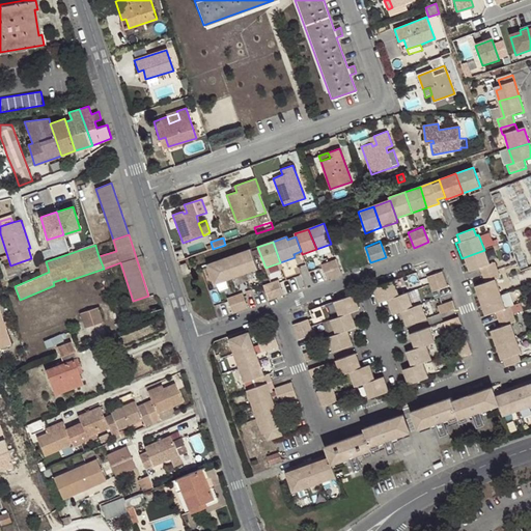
[(250,250),(236,254),(244,275),(258,270),(250,250)]
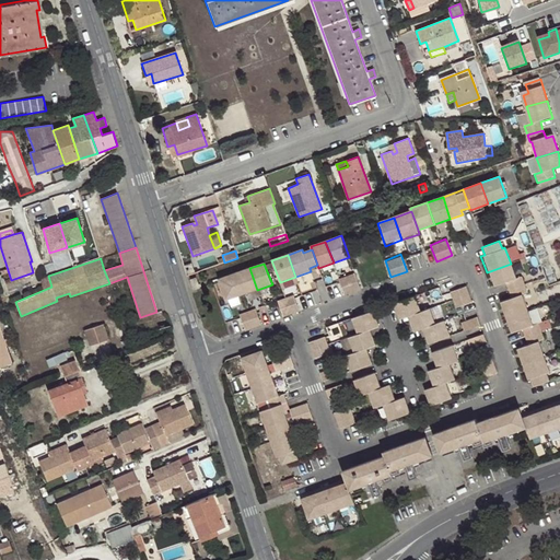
[(487,272),(493,290),(503,287),(517,281),(511,264),(487,272)]
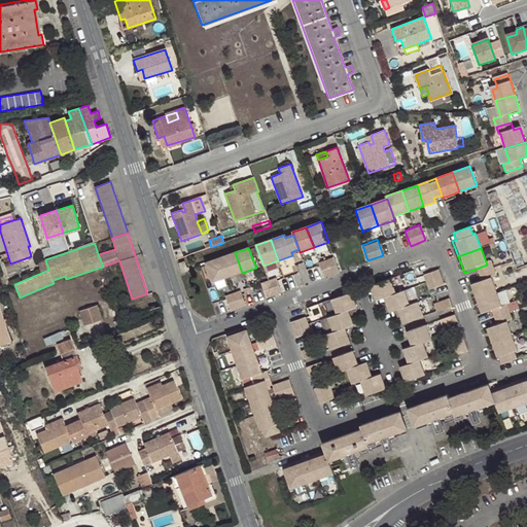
[(235,252),(220,257),(227,278),(242,273),(235,252)]
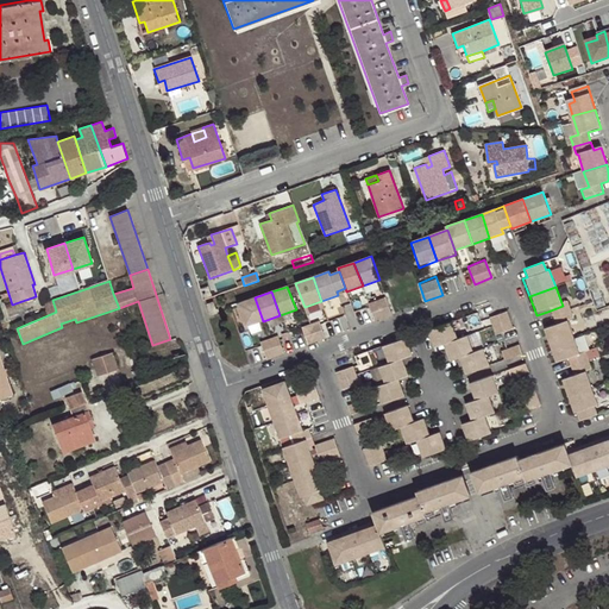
[(391,313),(384,295),(366,302),(374,320),(391,313)]
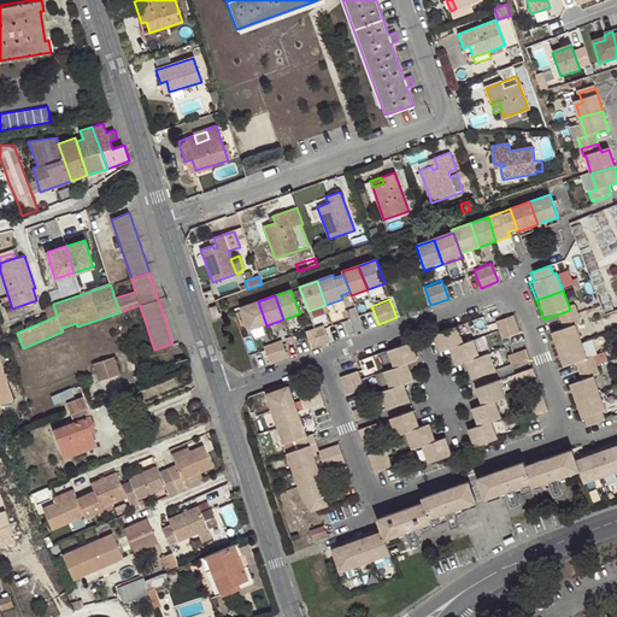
[(258,301),(242,307),(251,331),(266,325),(258,301)]
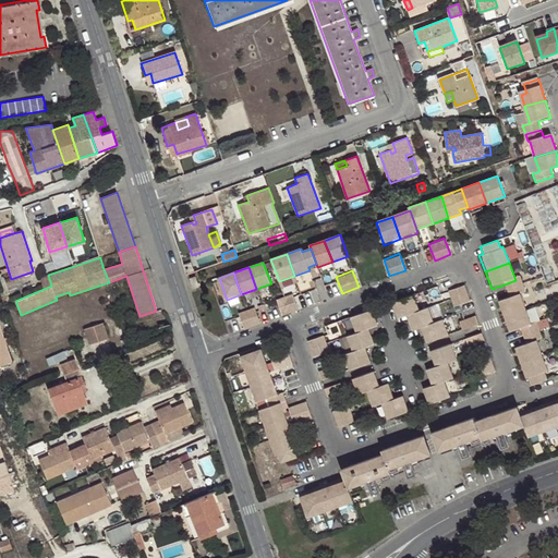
[(51,286),(48,275),(40,278),(44,289),(51,286)]
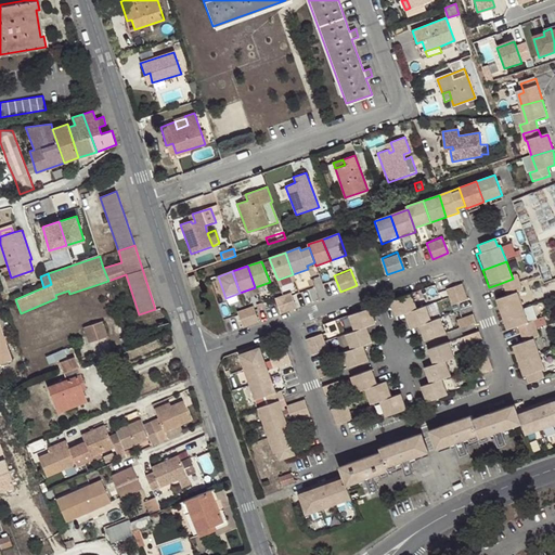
[(197,285),(194,274),(188,276),(191,287),(197,285)]
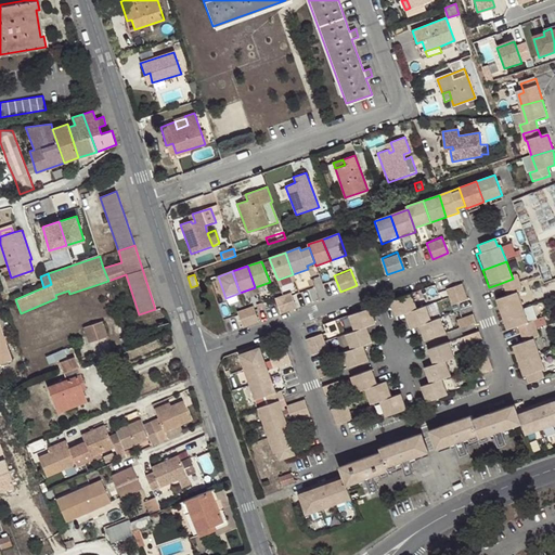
[(513,279),(499,284),(503,298),(517,293),(521,292),(516,278),(513,279)]
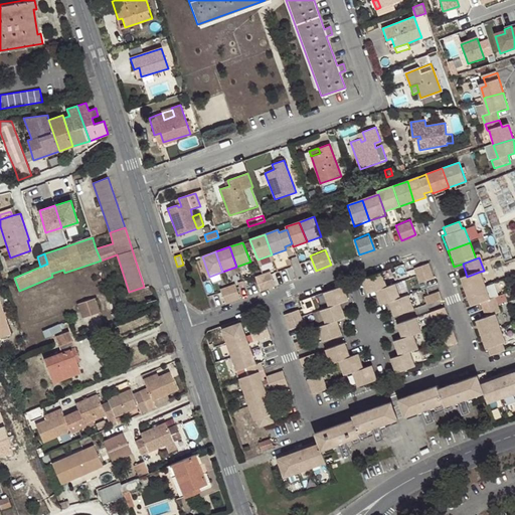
[(428,264),(413,269),(418,285),(435,279),(428,264)]
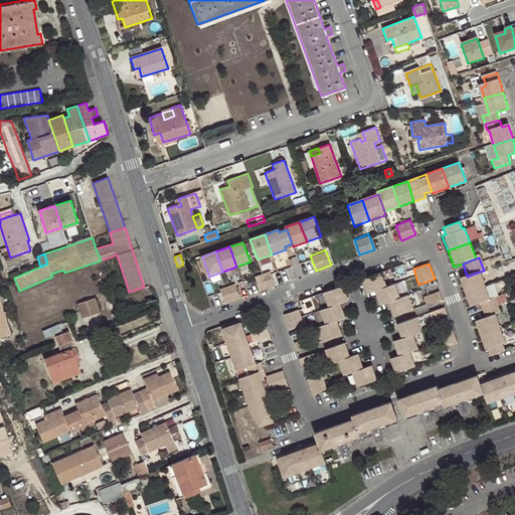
[(253,275),(260,290),(274,285),(269,270),(253,275)]
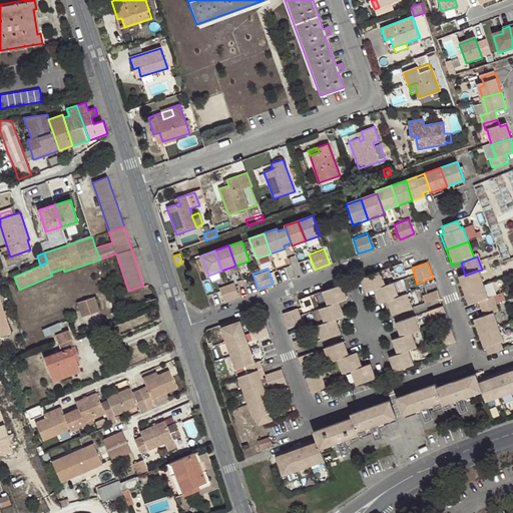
[(465,276),(458,278),(463,293),(483,286),(478,271),(465,276)]
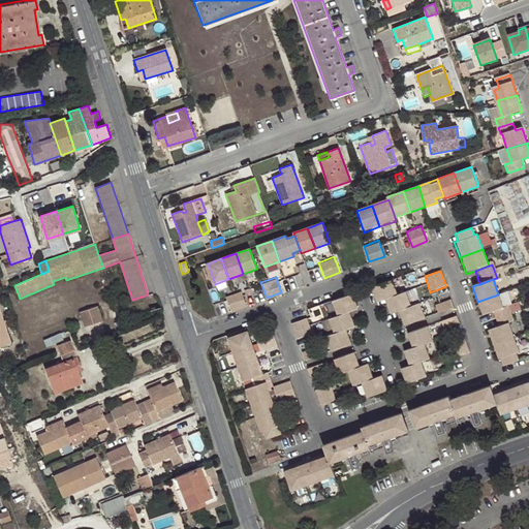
[(373,287),(378,302),(386,299),(397,294),(392,280),(373,287)]
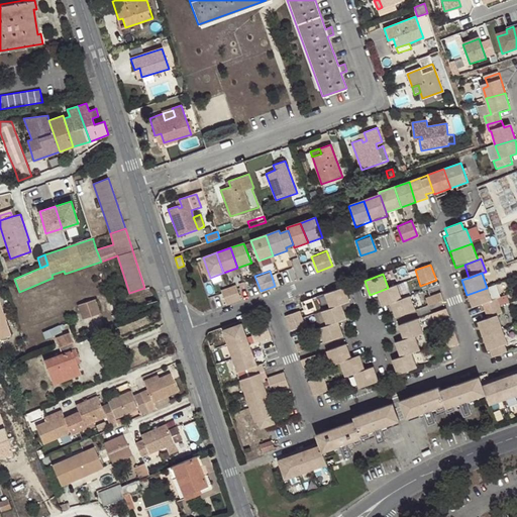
[(220,289),(226,304),(240,298),(235,284),(220,289)]
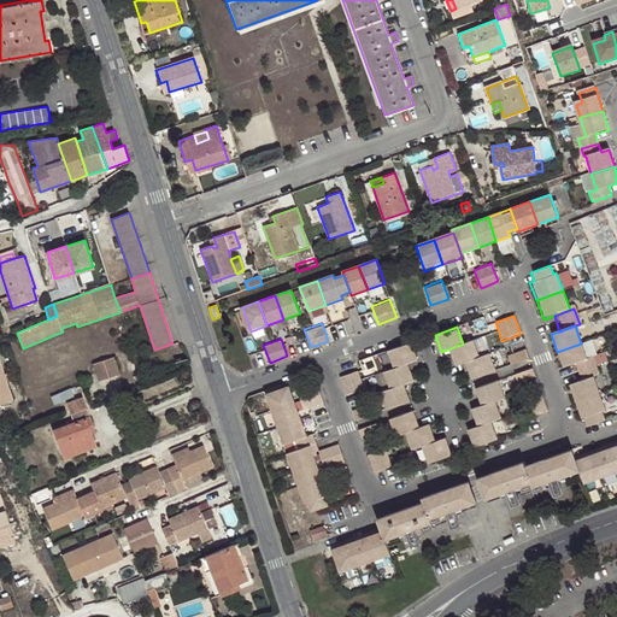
[(463,344),(451,348),(457,365),(466,362),(480,357),(474,340),(463,344)]
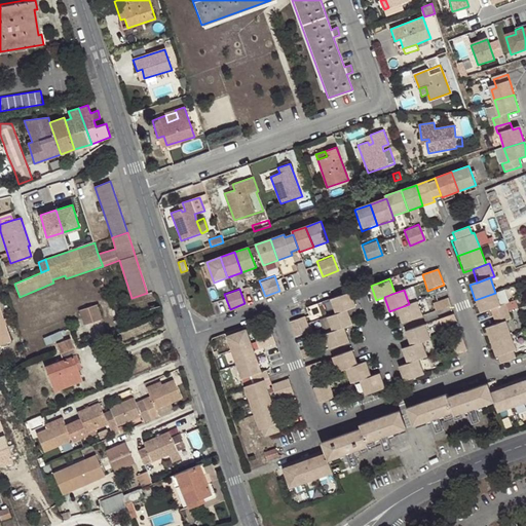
[(355,307),(350,293),(331,299),(336,313),(347,309),(355,307)]
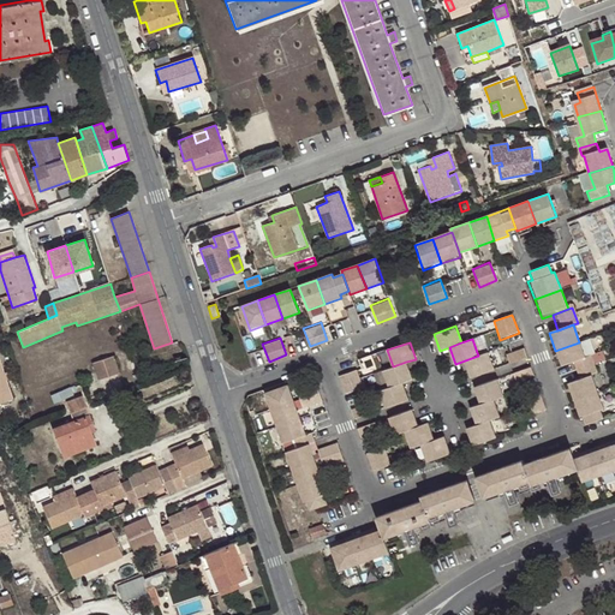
[(579,342),(555,351),(561,369),(571,365),(586,360),(579,342)]
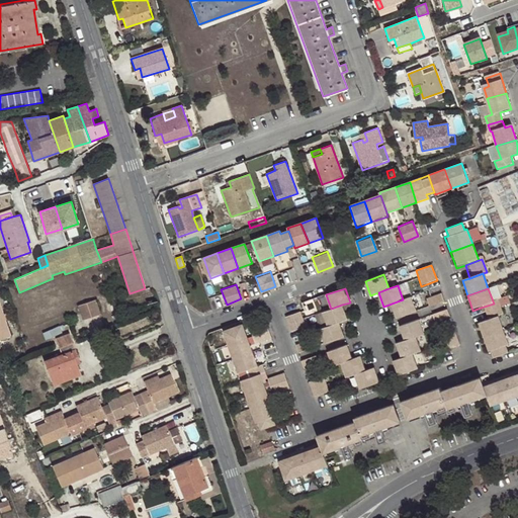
[(444,301),(441,294),(426,300),(429,307),(444,301)]
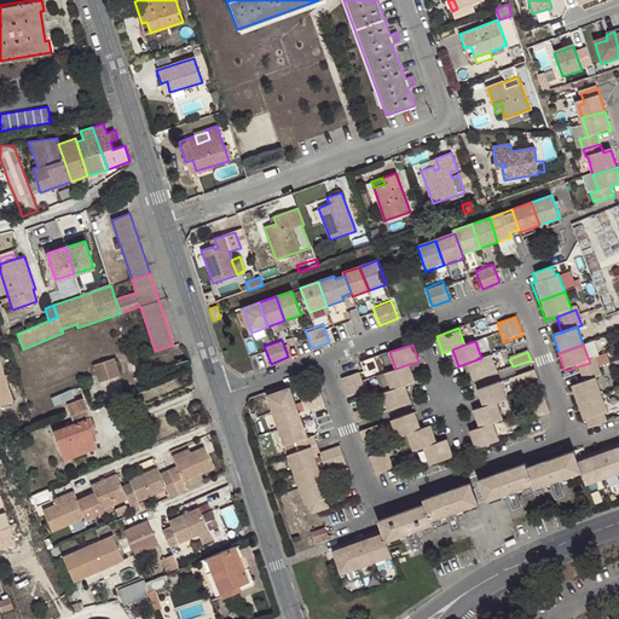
[(481,358),(468,363),(474,380),(497,371),(491,354),(481,358)]
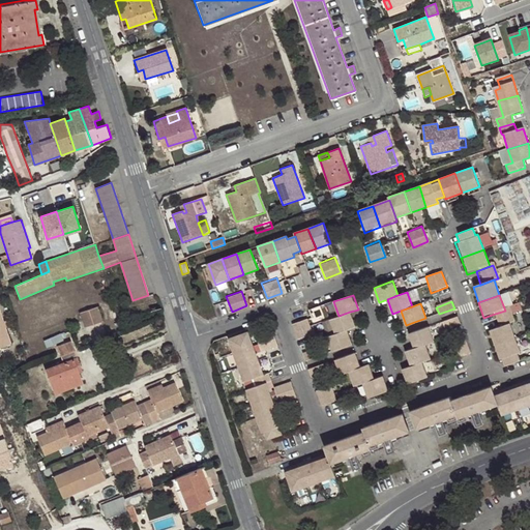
[(98,306),(86,311),(89,318),(82,320),(85,327),(104,320),(98,306)]
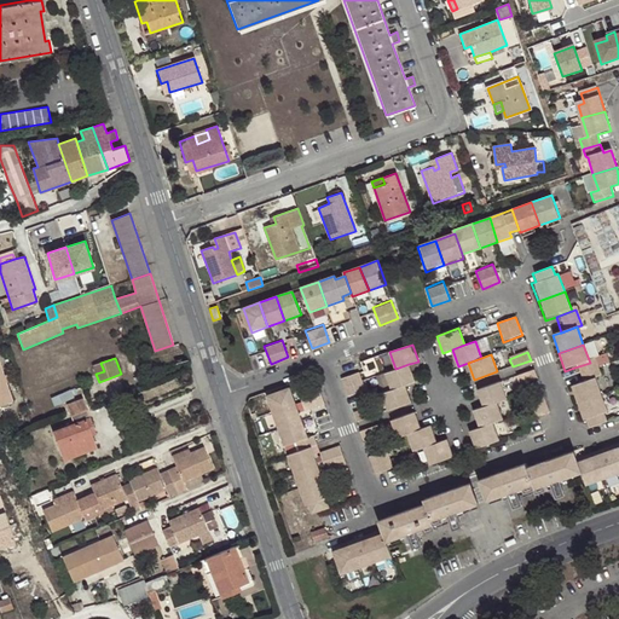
[(590,363),(574,368),(580,385),(595,379),(600,377),(594,360),(590,363)]
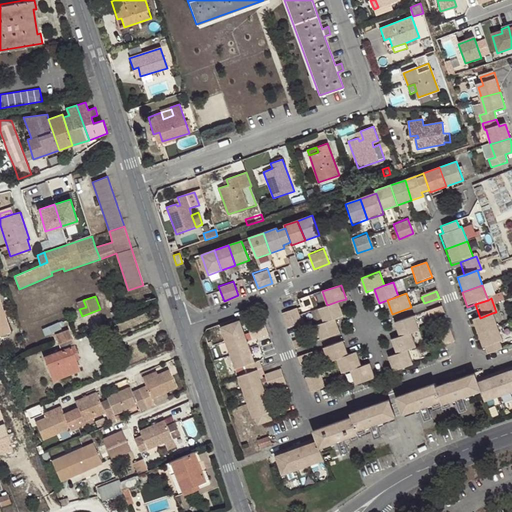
[(0,335),(10,332),(0,299),(0,335)]
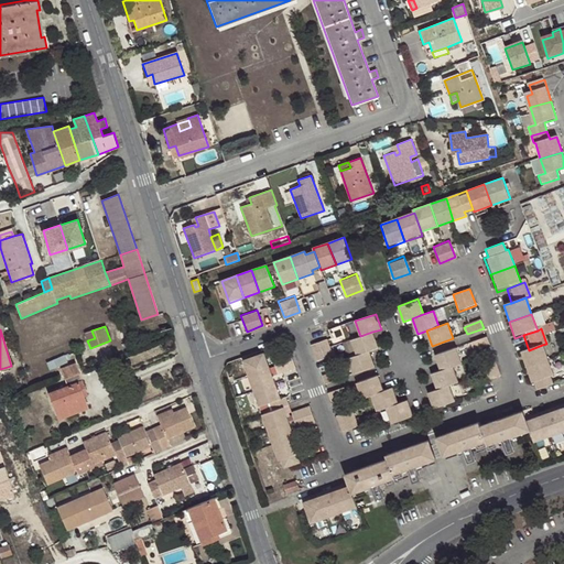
[(378,348),(372,332),(360,336),(351,339),(357,356),(369,351),(378,348)]
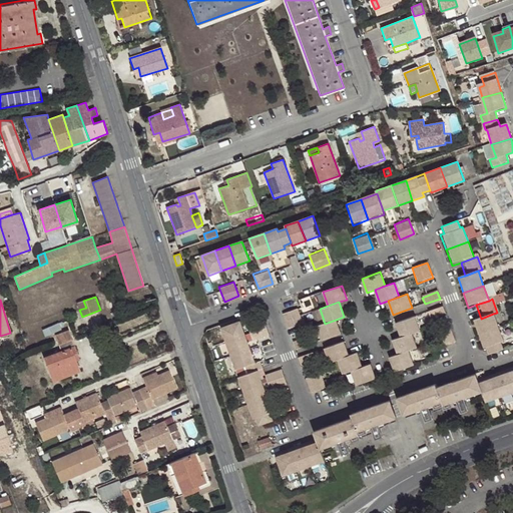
[(443,306),(428,311),(431,320),(446,314),(443,306)]
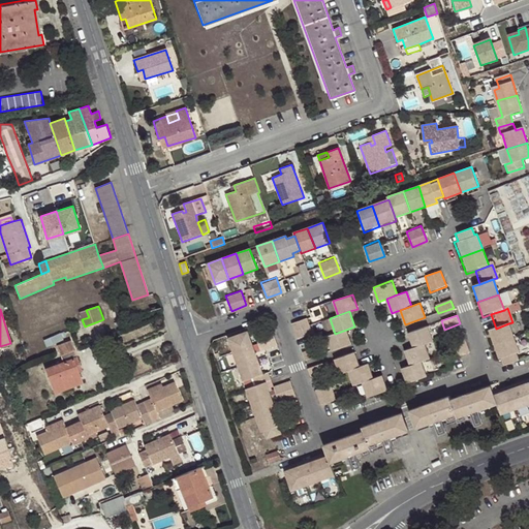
[(304,319),(289,324),(294,340),(310,335),(304,319)]
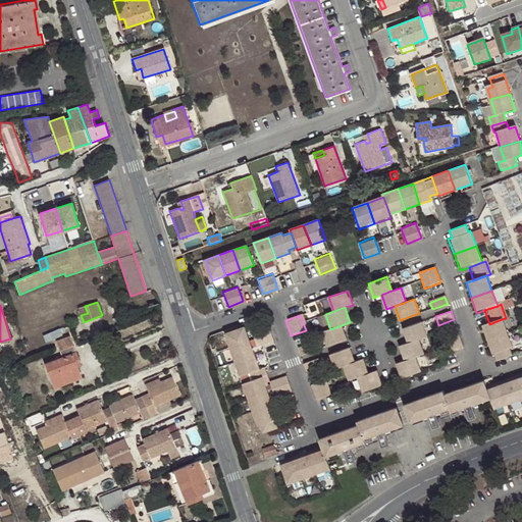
[(489,324),(481,326),(487,343),(508,335),(502,319),(489,324)]
